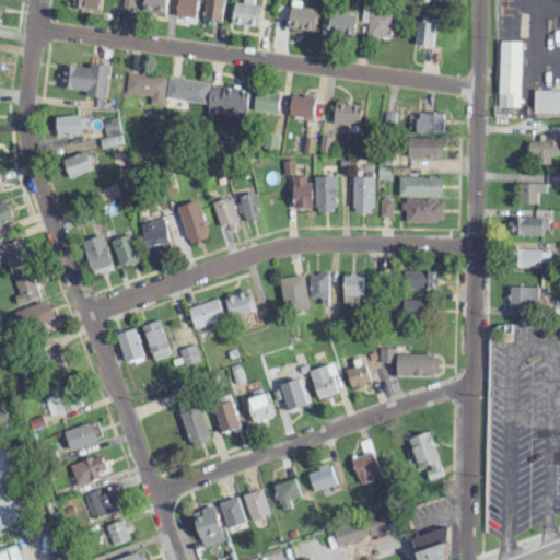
[(98,10),(100,0),(72,0),(72,6),(98,10)]
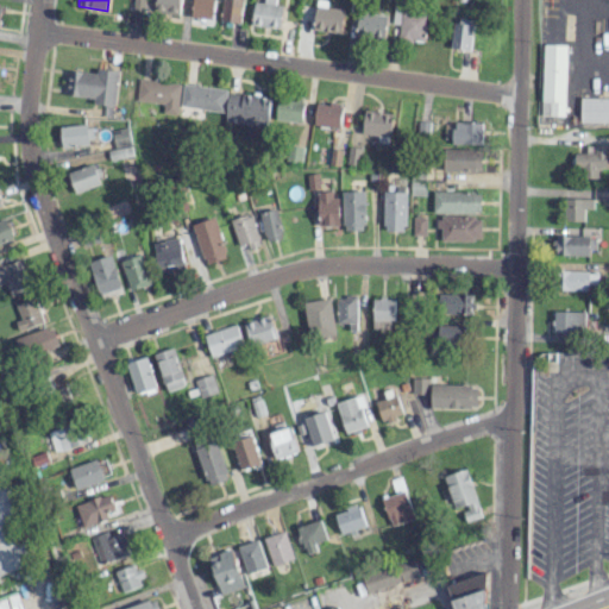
[(143,0),(133,0),(132,10),(142,11),(143,0)]
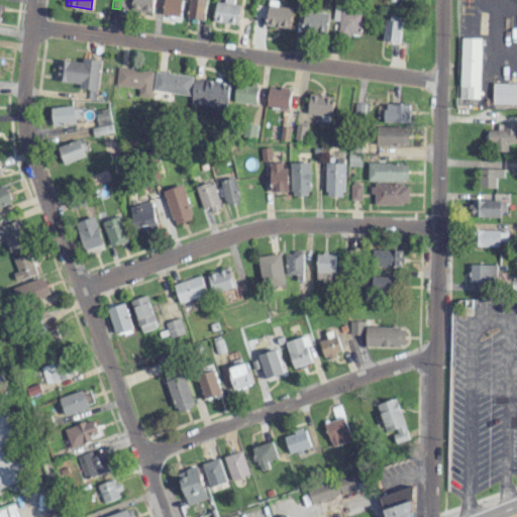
[(152,0),(131,0),(131,9),(152,11),(152,0)]
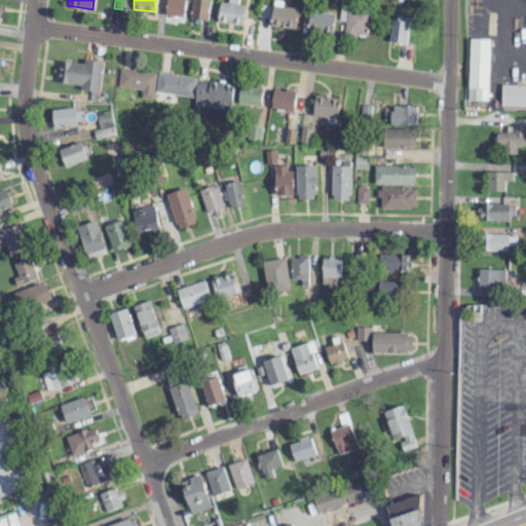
[(184,0),(166,0),(165,14),(183,16),(184,0)]
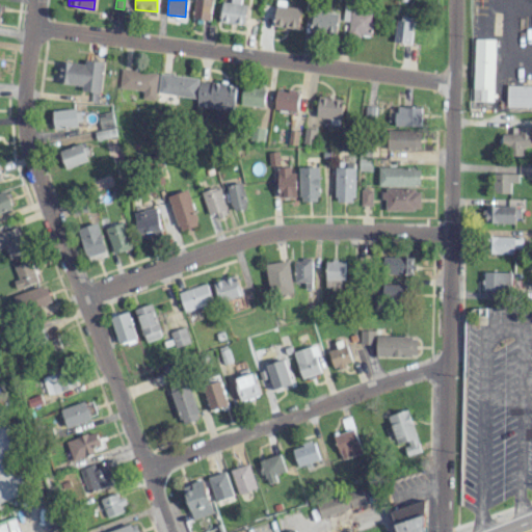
[(211,0),(193,0),(192,18),(210,20),(211,0)]
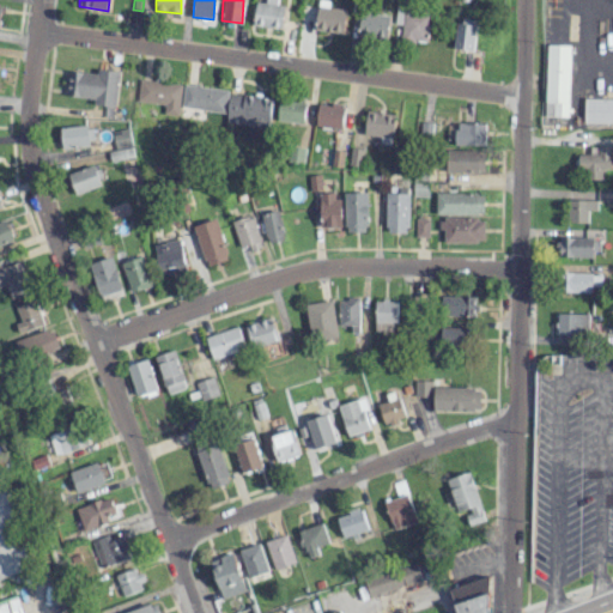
[(265,0),(266,2),(256,1),(253,25),(281,29),(285,5),(277,4),(277,0),(265,0)]
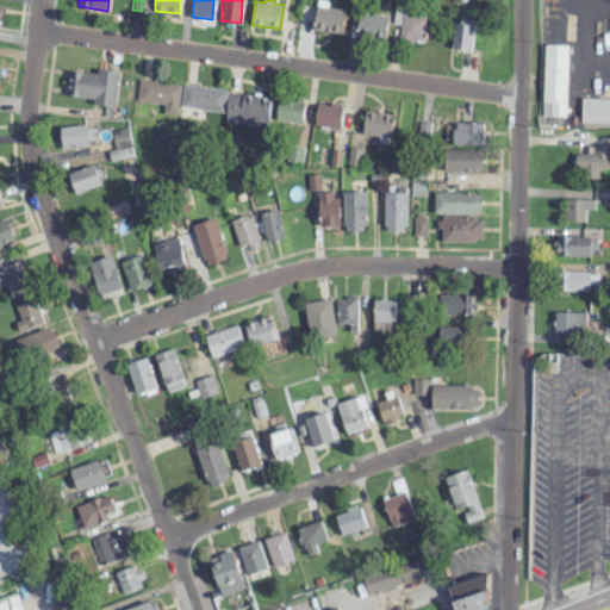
[(344,10),(317,5),(313,29),(341,32),(344,10)]
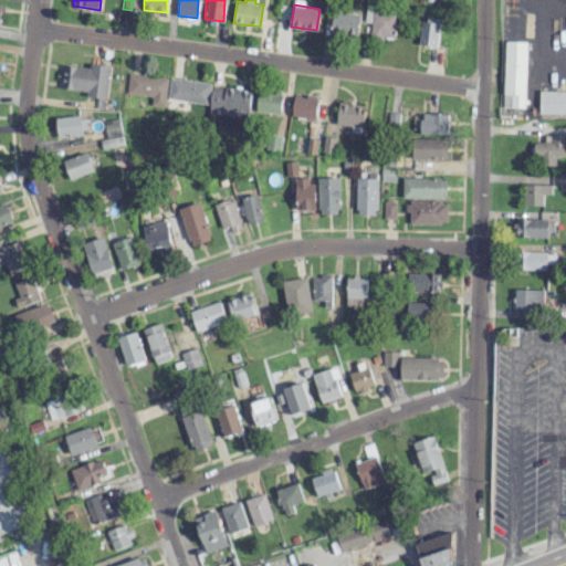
[(399,11),(374,8),(370,35),(396,40),(399,11)]
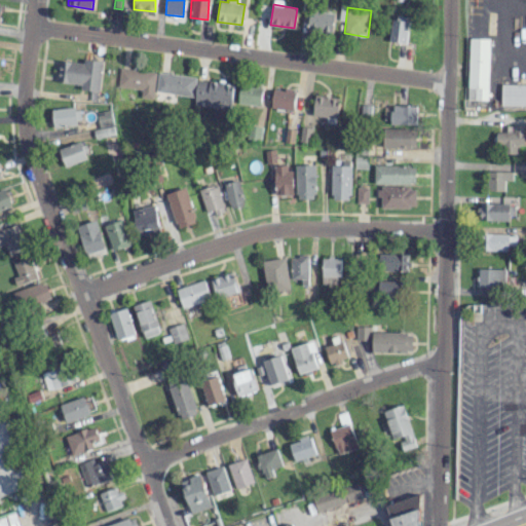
[(307,29),(331,33),(334,13),(309,9),(307,29)]
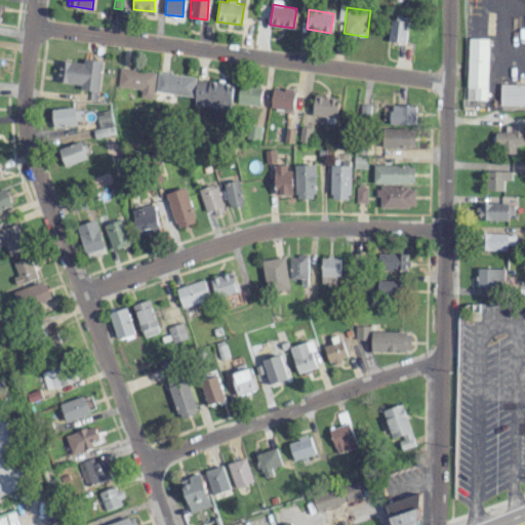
[(387,41),(404,44),(409,17),(392,14),(387,41)]
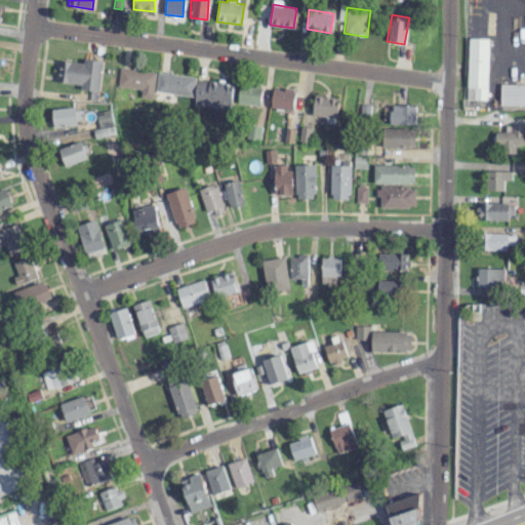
[(80,83),(80,89),(98,91),(102,59),(83,58),(83,63),(59,59),(57,81),(80,83)]
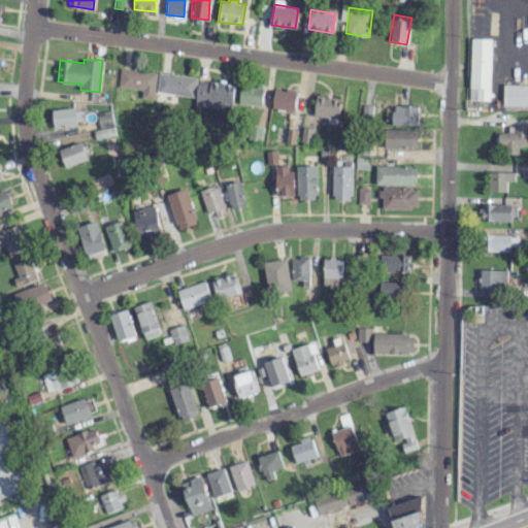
[(118,87),(141,89),(140,98),(154,99),(156,71),(119,68),(118,87)]
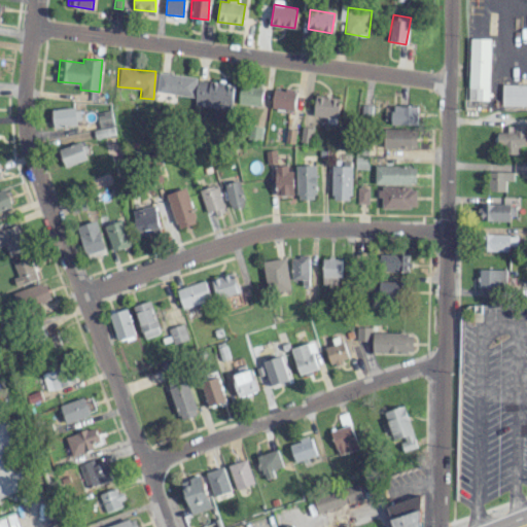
[(196,76),(157,72),(155,92),(194,96),(196,76)]
